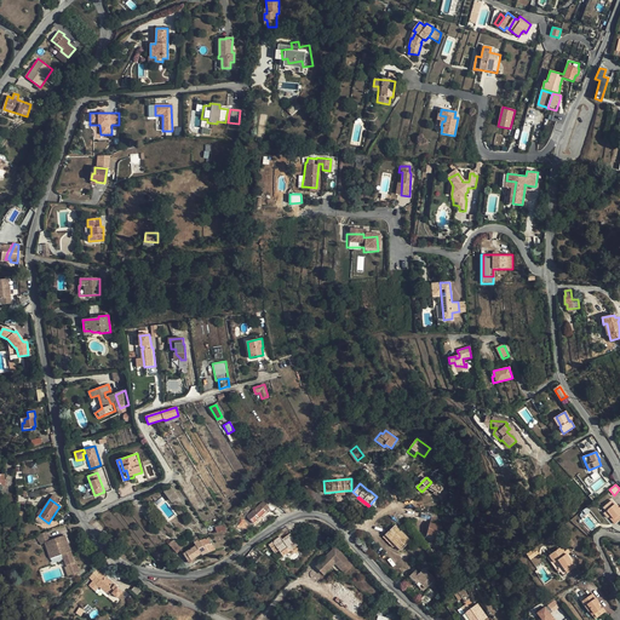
[(280,507),(273,500),(267,505),(270,509),(271,510),(274,512),(280,507)]
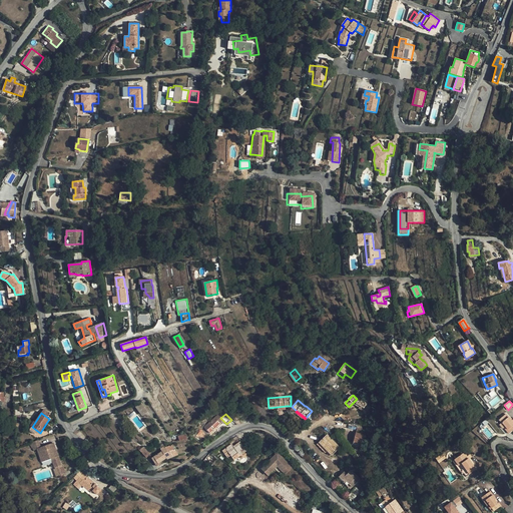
[(503,429),(503,428),(505,427),(507,430),(509,429),(511,432),(512,430),(512,419),(512,421),(506,414),(499,420),(502,423),(500,425),(503,429)]
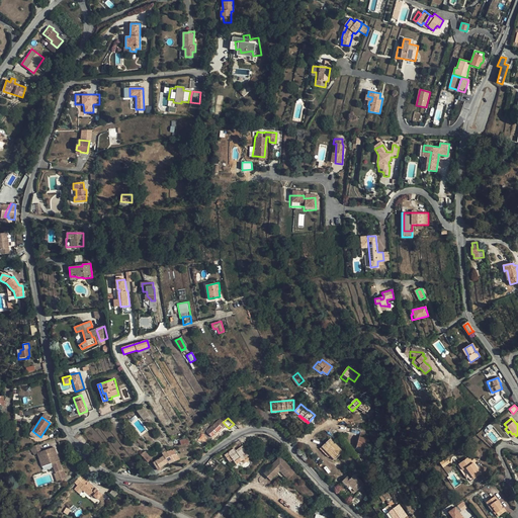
[(223,422),(220,419),(209,428),(203,434),(208,439),(226,425),(223,422)]
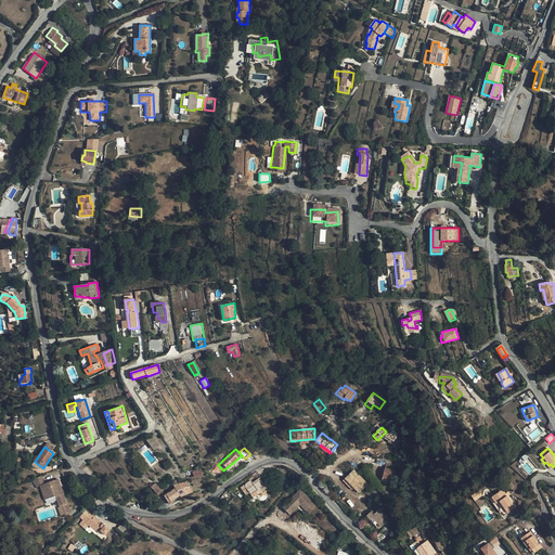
[(311,464),(317,461),(312,454),(307,459),(311,464)]
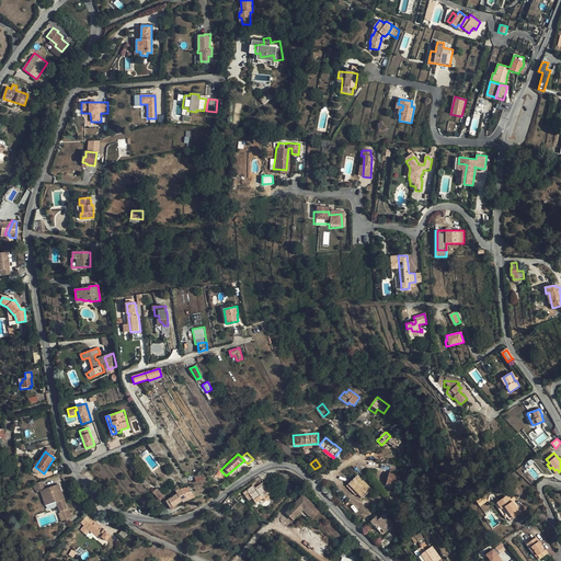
[(227,478),(245,461),(244,460),(226,476),(227,478)]
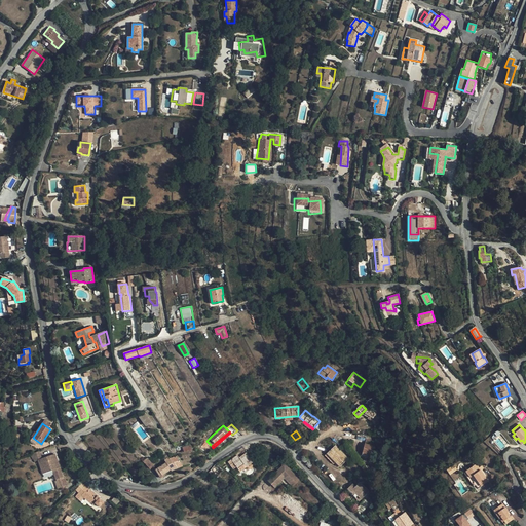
[(367,440),(363,452),(368,453),(373,455),(376,446),(372,445),(373,442),(367,440)]
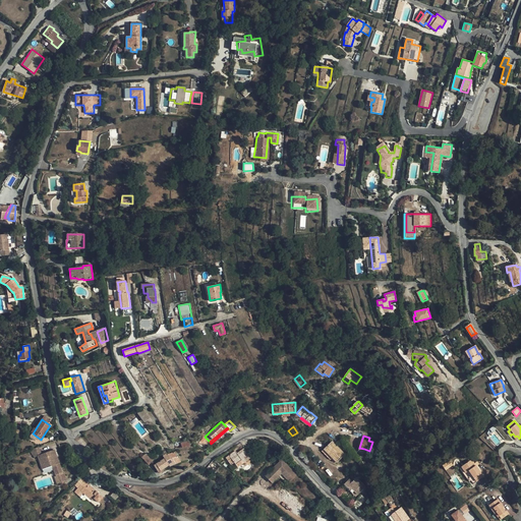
[(338,461),(346,454),(333,441),(324,450),(332,459),(333,458),(336,462),(337,461),(338,461)]
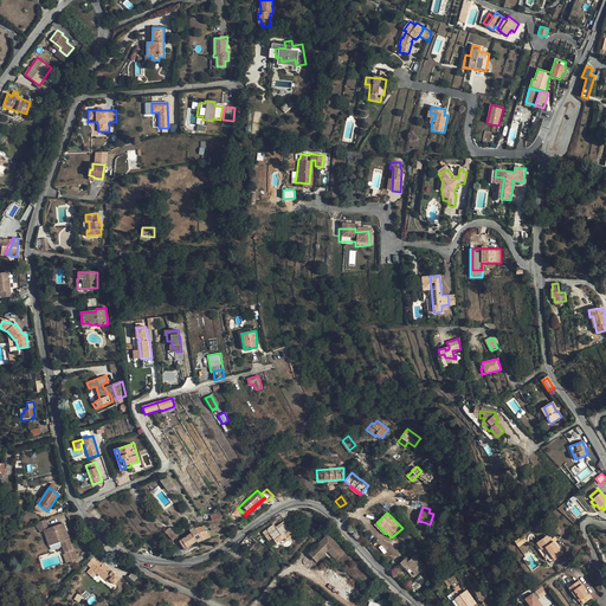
[(46,520),(37,523),(38,526),(39,529),(39,532),(44,530),(49,543),(60,540),(62,542),(65,552),(66,552),(70,561),(77,559),(75,550),(73,550),(64,523),(49,528),(46,520)]
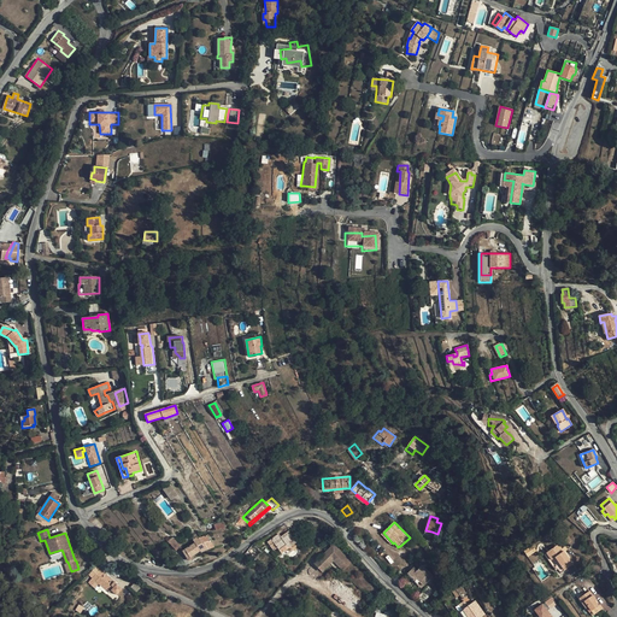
[(277,547),(280,550),(287,545),(289,547),(297,541),(299,539),(295,535),(293,538),(289,532),(281,536),(278,534),(268,541),(274,550),(277,547)]
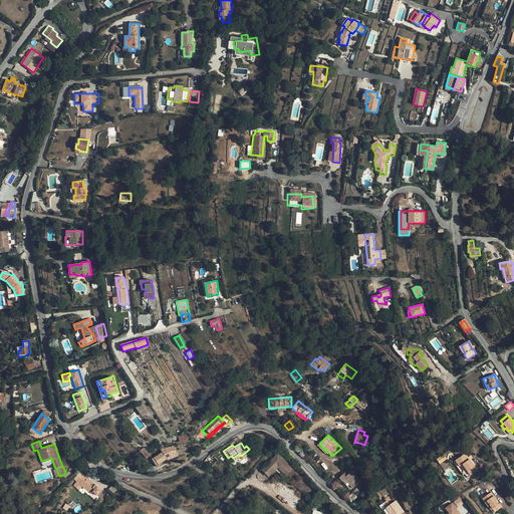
[(152,459),(156,466),(159,464),(167,459),(168,460),(178,455),(173,446),(166,449),(166,447),(161,450),(163,453),(152,459)]
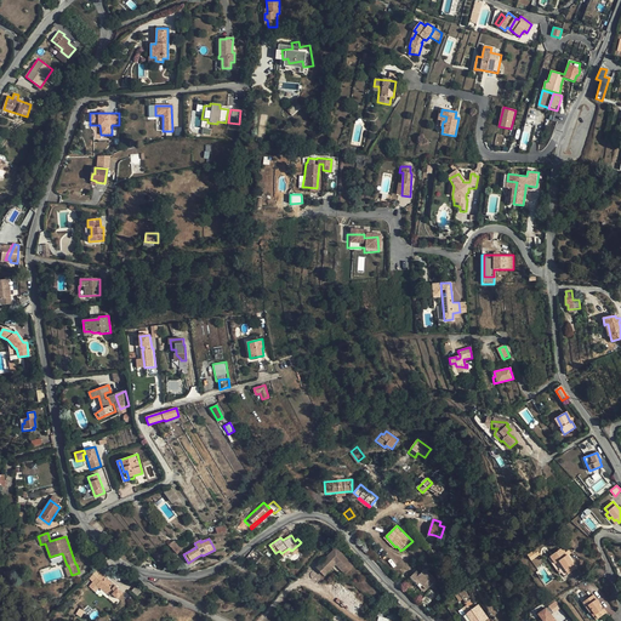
[(174,541),(169,545),(177,554),(182,550),(174,541)]
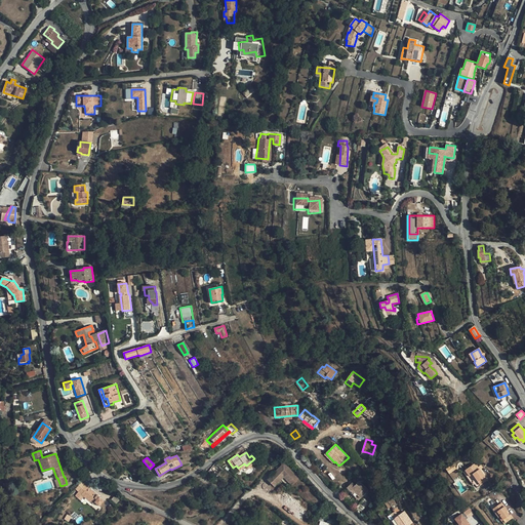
[(217,462),(215,461),(208,472),(211,475),(215,478),(224,469),(217,462)]
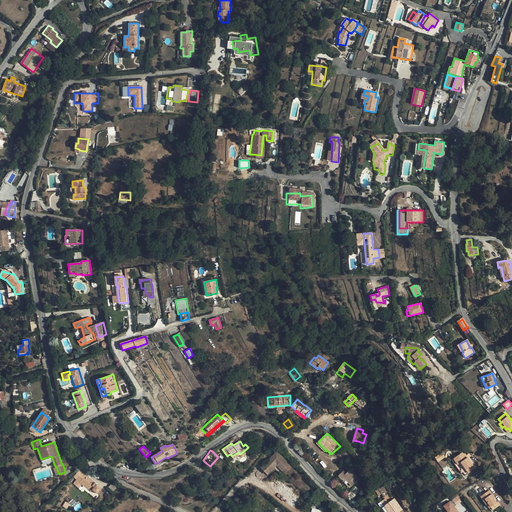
[(276,452),(263,466),(270,472),(274,468),(276,466),(282,471),(288,465),(284,460),(276,452)]
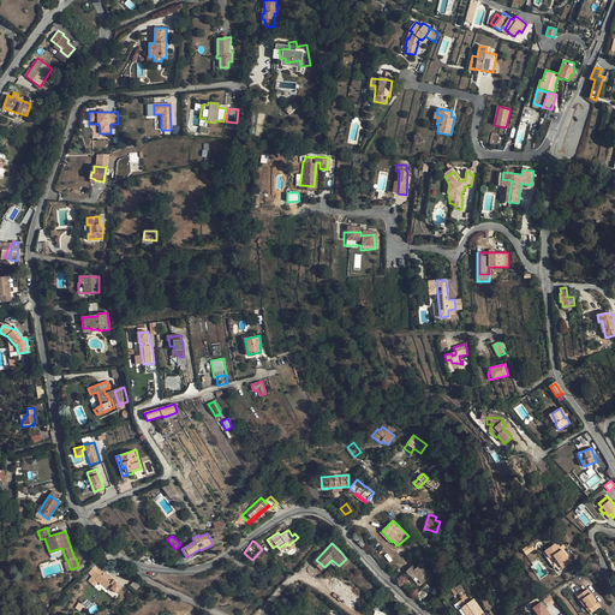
[(547,549),(553,556),(554,555),(562,568),(571,563),(556,543),(547,549)]
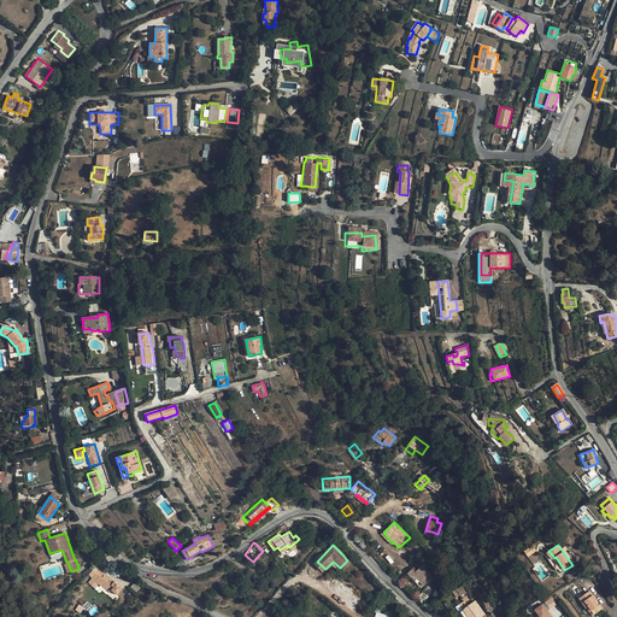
[(527,556),(536,552),(533,546),(524,550),(527,556)]
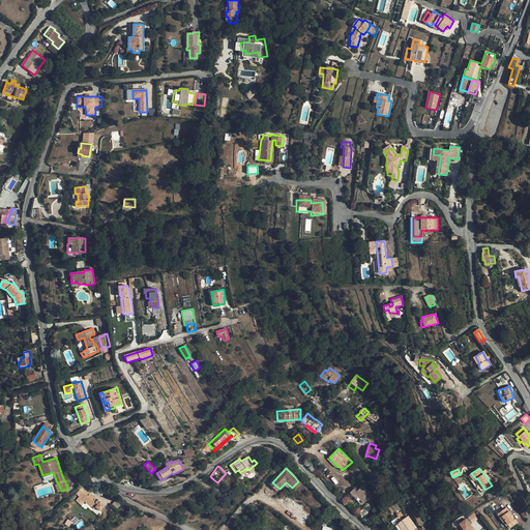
[(276,491),(280,489),(272,482),(270,483),(276,491)]
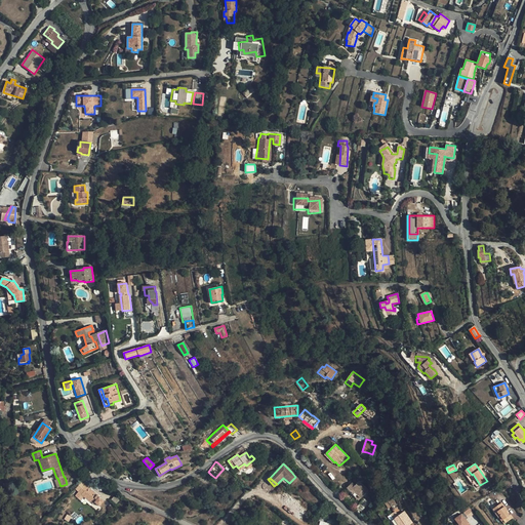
[(352,489),(361,498),(369,490),(360,481),(355,485),(353,482),(347,488),(350,491),(352,489)]
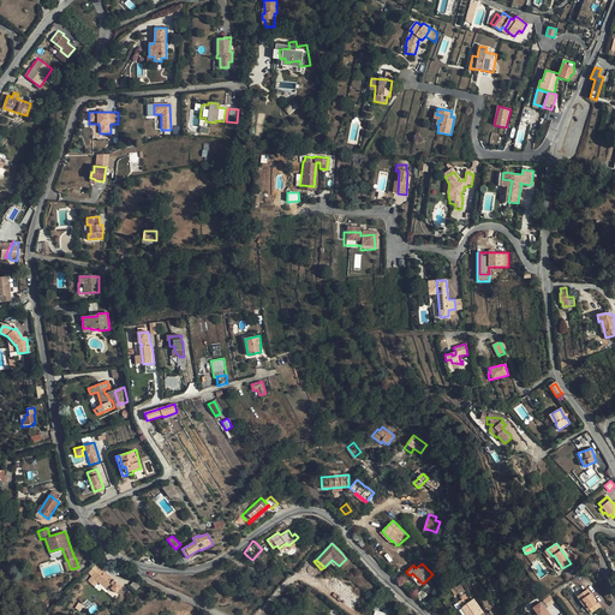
[(100,568),(93,577),(99,583),(108,591),(111,589),(117,593),(121,587),(115,583),(115,581),(100,568)]
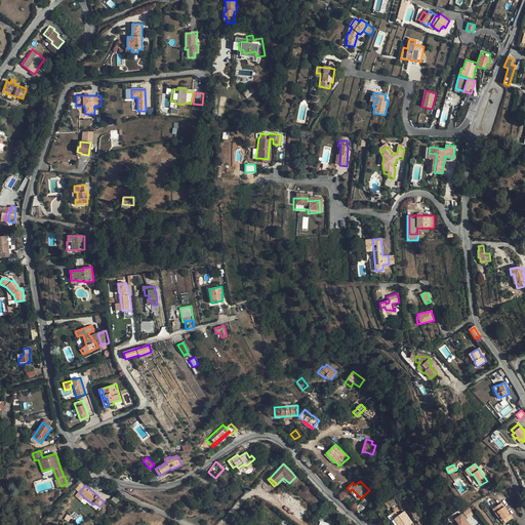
[(359,500),(361,498),(352,489),(350,491),(359,500)]
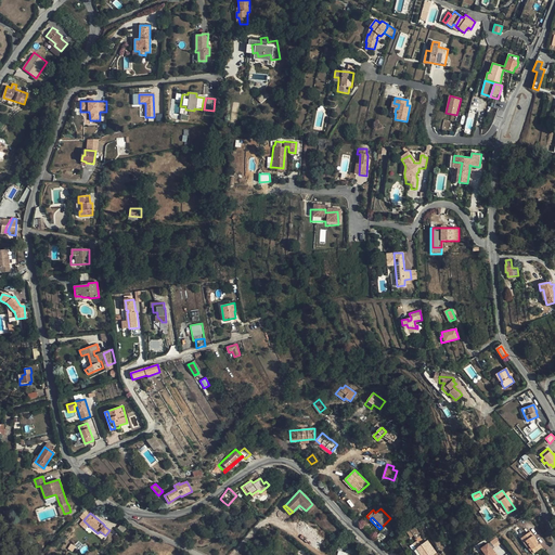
[(86,530),(89,526),(84,520),(79,525),(86,530)]
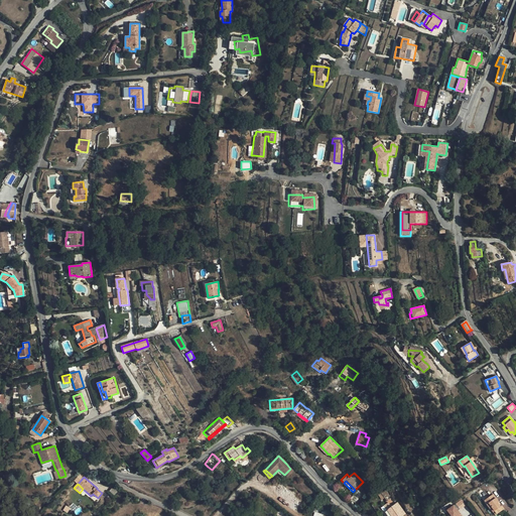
[(284,496),(283,496),(289,500),(287,503),(295,508),(300,501),(293,496),(294,494),(282,485),(277,491),(284,496)]
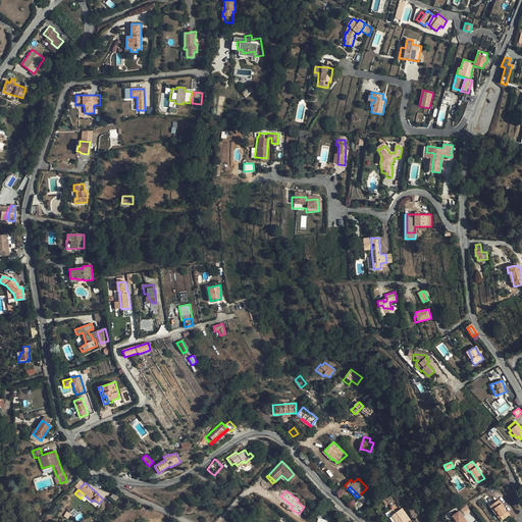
[(499,501),(490,507),(501,521),(510,515),(508,512),(507,513),(504,509),(505,509),(499,501)]
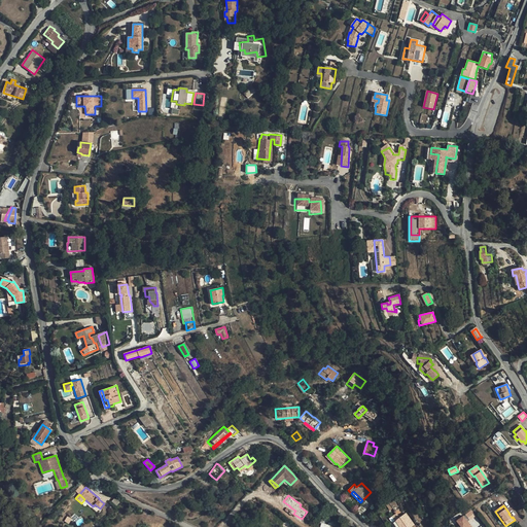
[(472,511),(465,513),(468,520),(475,517),(472,511)]
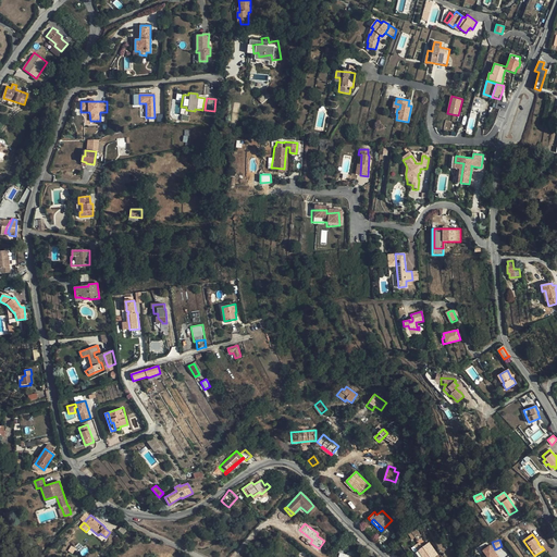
[(419,542),(415,545),(418,551),(415,553),(417,556),(440,556),(430,542),(422,547),(419,542)]
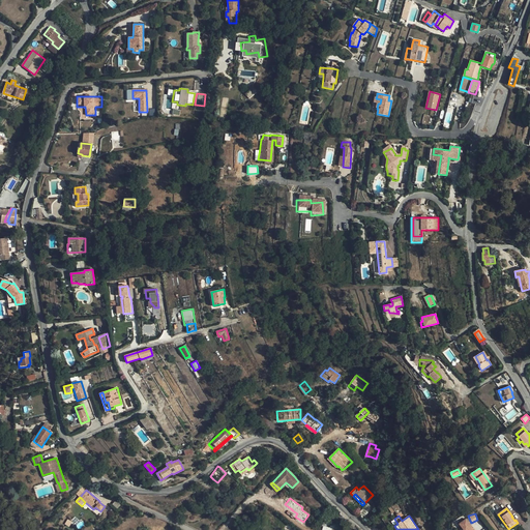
[(462,529),(461,529),(474,529),(467,518),(459,523),(462,529)]
